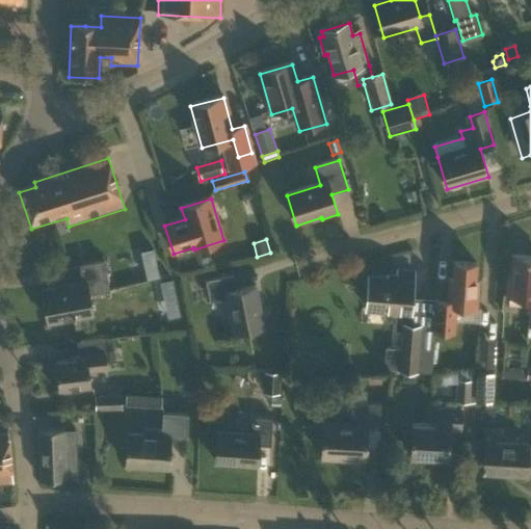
[(154,250),(141,254),(143,262),(156,259),(154,250)]
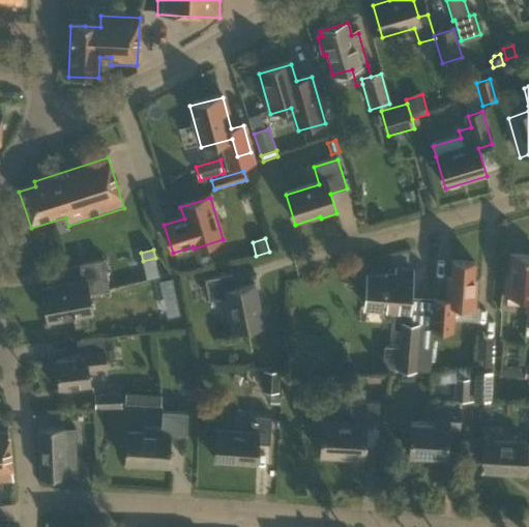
[(528,257),(511,256),(508,280),(506,280),(504,297),(508,297),(507,306),(521,308),(522,298),(528,299),(528,313),(527,326),(528,326),(528,257)]
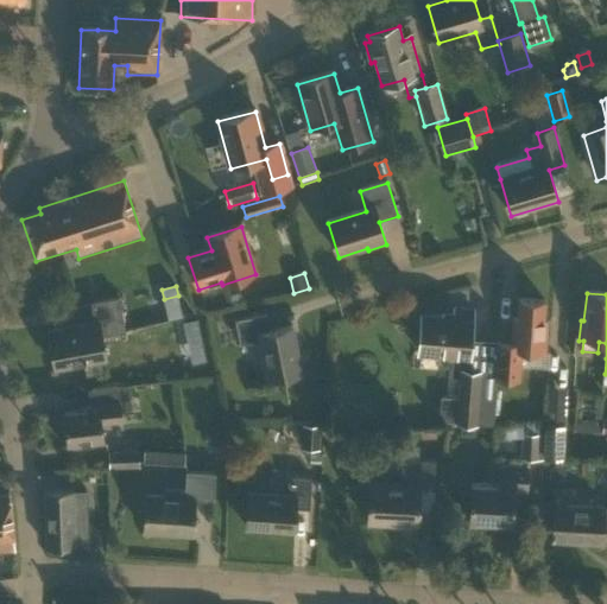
[(101,362),(107,361),(102,337),(126,334),(120,300),(92,305),(95,325),(49,334),(56,370),(84,366),(87,377),(103,374),(101,362)]
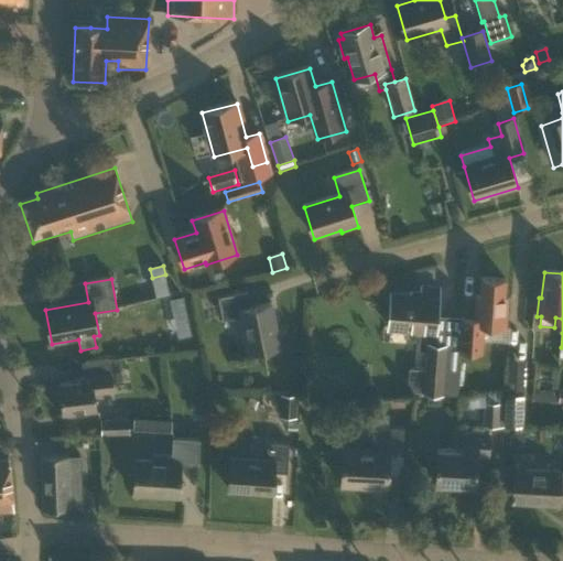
[(461,348),(459,352),(482,354),(484,326),(506,328),(508,299),(505,299),(506,281),(483,280),(480,297),(477,297),(476,320),(463,320),(461,348)]
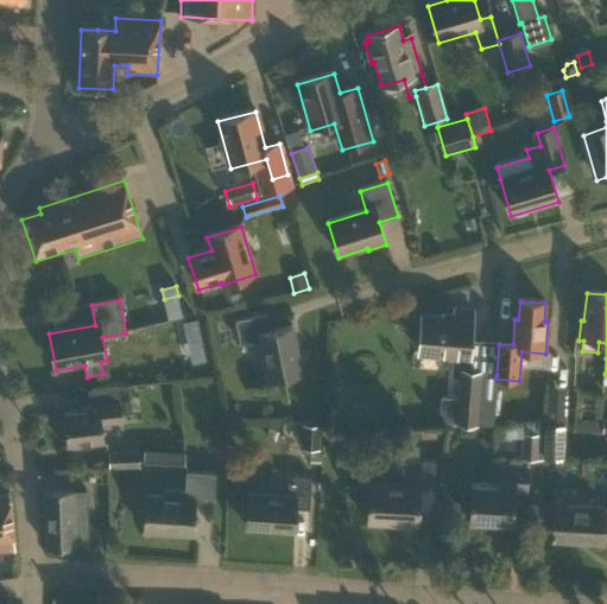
[(422,317),(419,355),(455,357),(453,374),(461,374),(459,401),(456,424),(478,426),(492,427),(495,379),(497,375),(482,374),(484,353),(470,351),(472,343),(474,312),(455,311),(455,320),(422,317)]
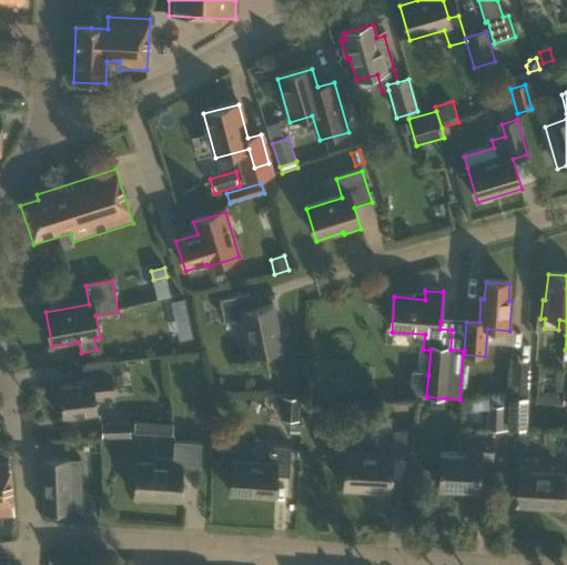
[(251,357),(283,352),(273,306),(252,311),(249,295),(221,302),(225,324),(243,321),(251,357)]
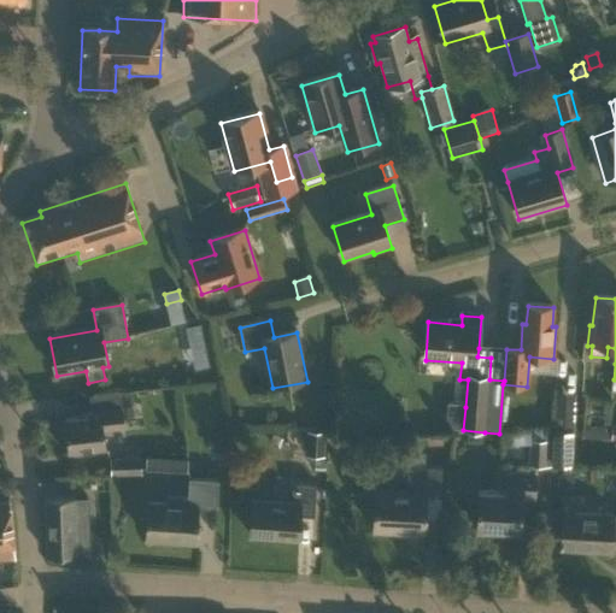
[(201,325),(186,329),(189,343),(204,340),(201,325)]
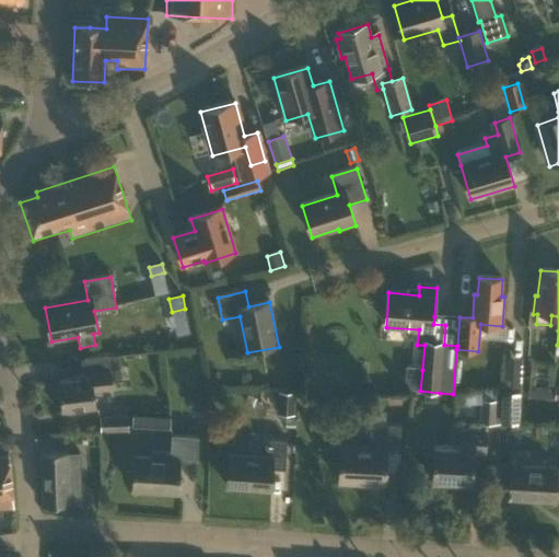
[(93,392),(113,390),(111,373),(109,373),(108,359),(81,362),(83,376),(78,378),(79,381),(59,384),(62,414),(67,413),(68,416),(82,415),(82,410),(95,409),(93,392)]
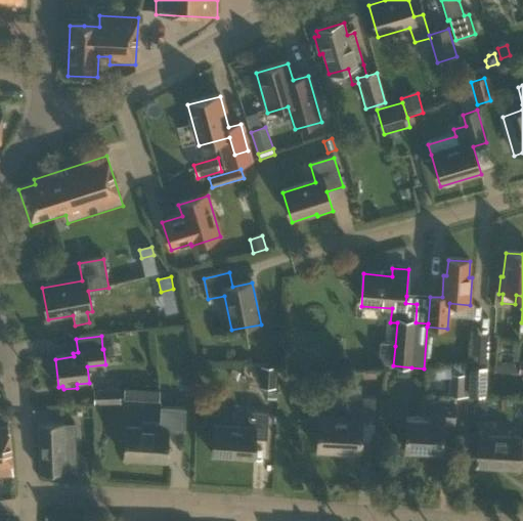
[(472,359),(472,372),(486,373),(486,360),(472,359)]
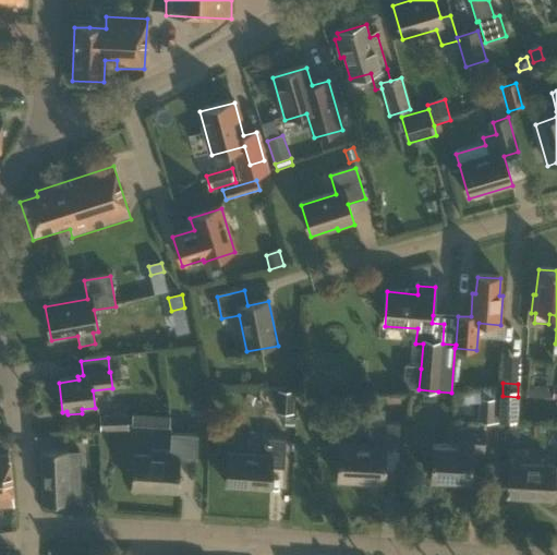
[(553,390),(527,388),(527,398),(553,399),(553,390)]
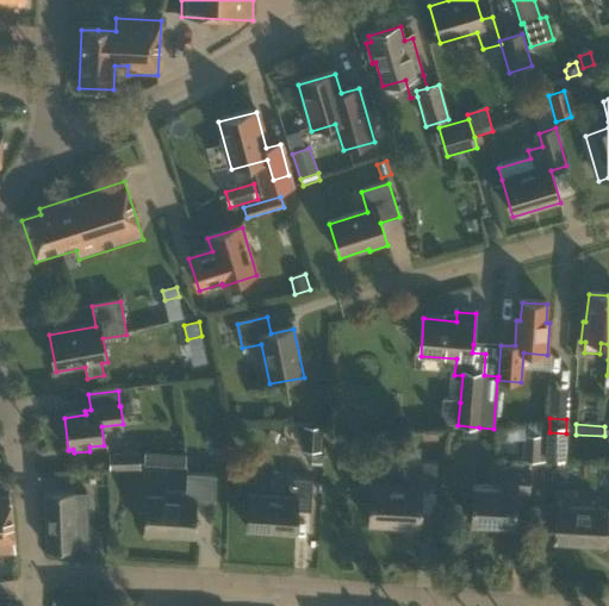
[(304,429),(303,453),(321,454),(322,429),(304,429)]
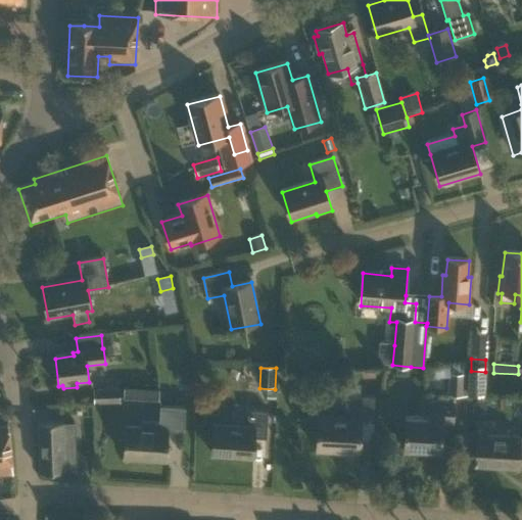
[(471,371),(470,371),(469,396),(483,396),(484,372),(471,371)]
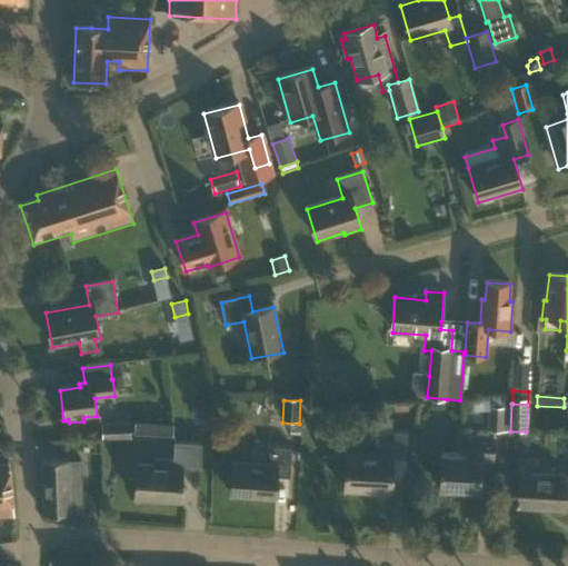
[(199,406),(198,420),(210,420),(211,406),(199,406)]
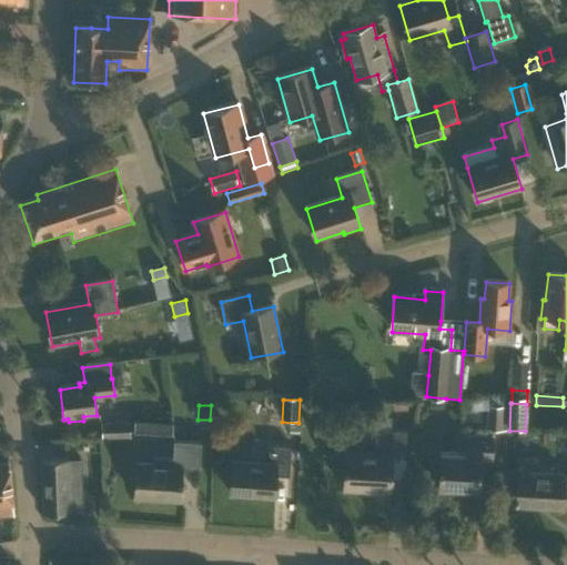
[(503,433),(504,409),(487,407),(486,432),(503,433)]
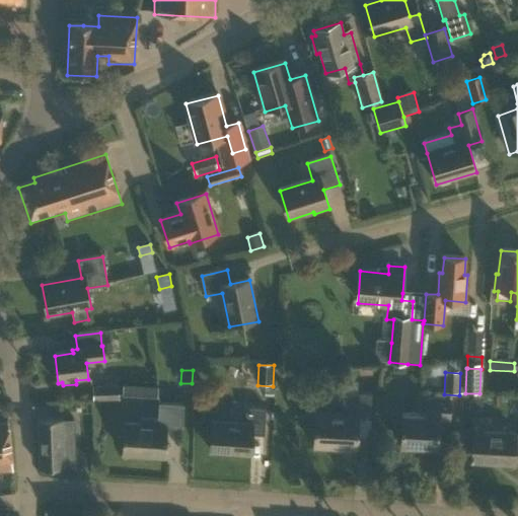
[(344,393),(358,393),(359,384),(344,383),(344,393)]
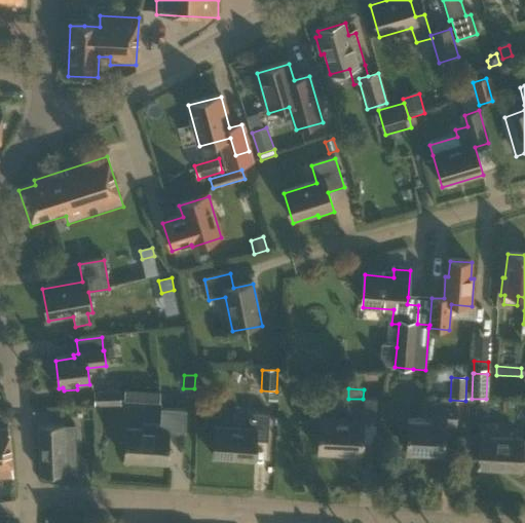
[(160,405),(160,394),(124,391),(124,403),(160,405)]
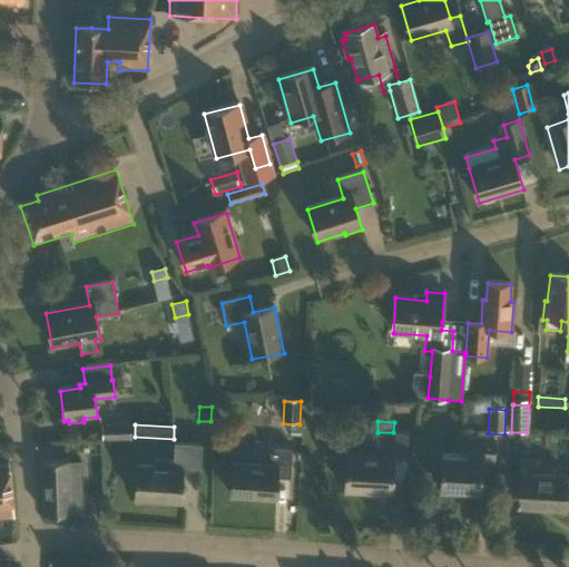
[(101,442),(130,442),(130,426),(101,427),(101,442)]
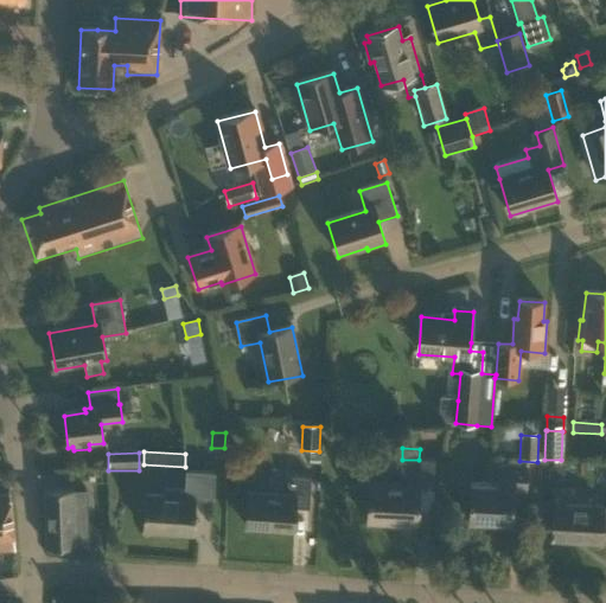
[(434,492),(435,462),(402,461),(401,485),(370,483),(368,524),(418,526),(419,491),(434,492)]
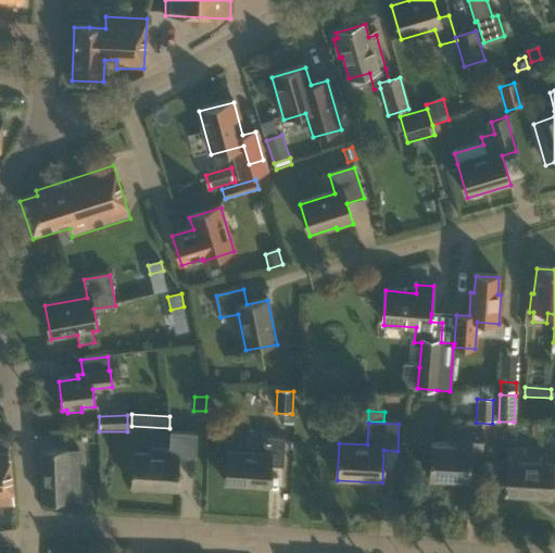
[(481,451),(482,429),(456,428),(455,445),(431,444),(430,478),(469,480),(470,451),(481,451)]
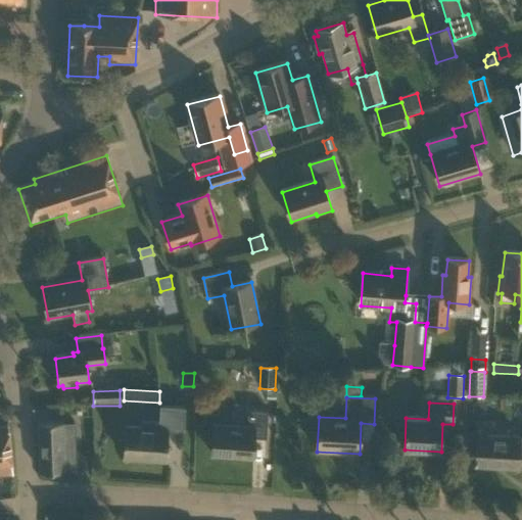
[(167,462),(168,432),(184,433),(185,410),(161,408),(160,424),(142,423),(142,429),(127,428),(125,459),(167,462)]
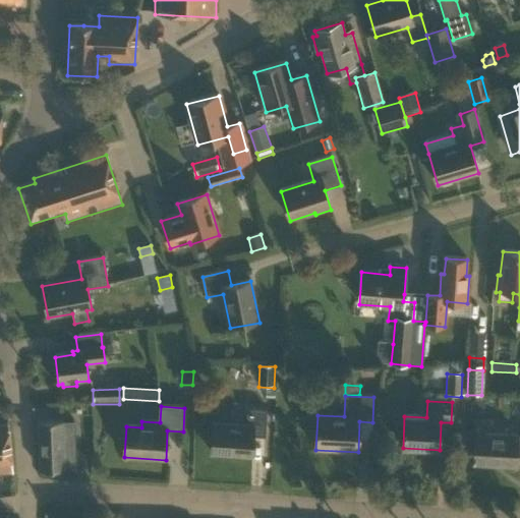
[(266,439),(268,412),(248,410),(246,427),(213,425),(211,454),(252,457),(253,438),(266,439)]
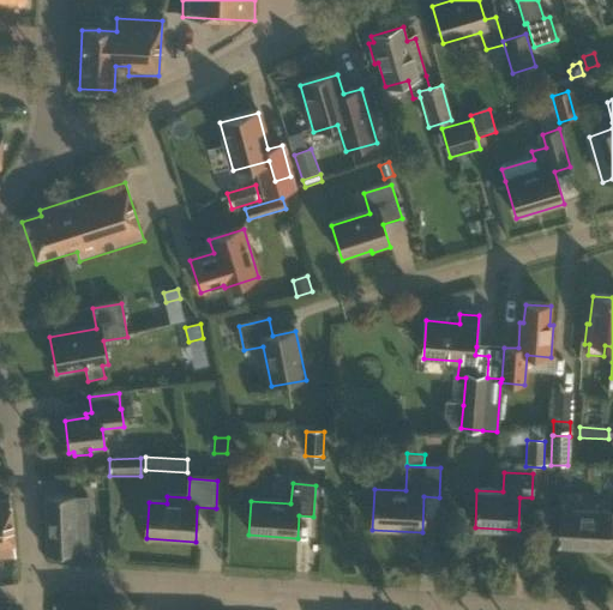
[(74,499),(74,497),(46,499),(48,555),(76,555),(76,551),(90,551),(89,533),(76,535),(74,517),(89,515),(88,499),(74,499)]
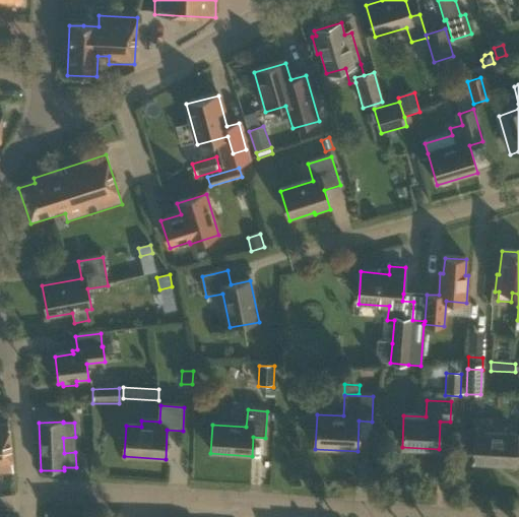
[(0,426),(0,472),(13,471),(8,425),(0,426)]
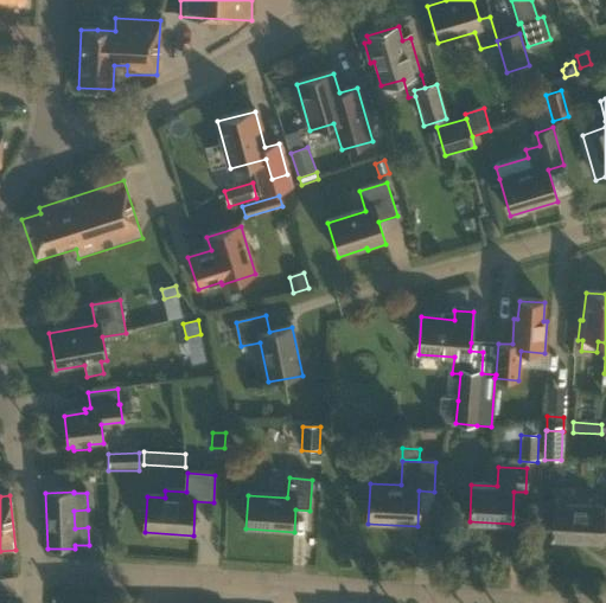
[(552,541),(601,545),(604,510),(554,506),(552,541)]
